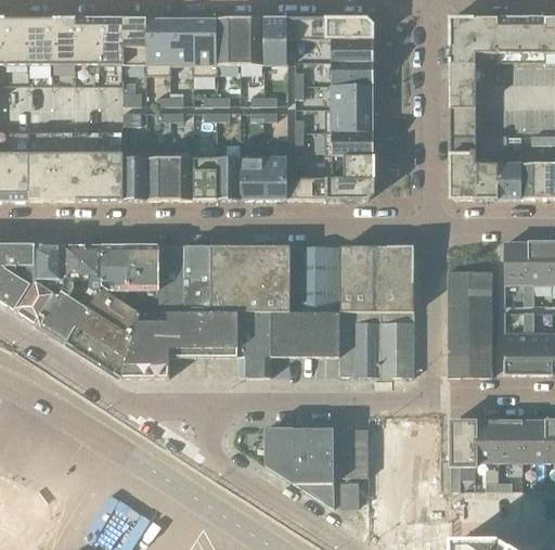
[(79,16),(76,16),(76,38),(76,63),(99,63),(99,38),(99,16),(89,16),(89,14),(79,14),(79,16)]
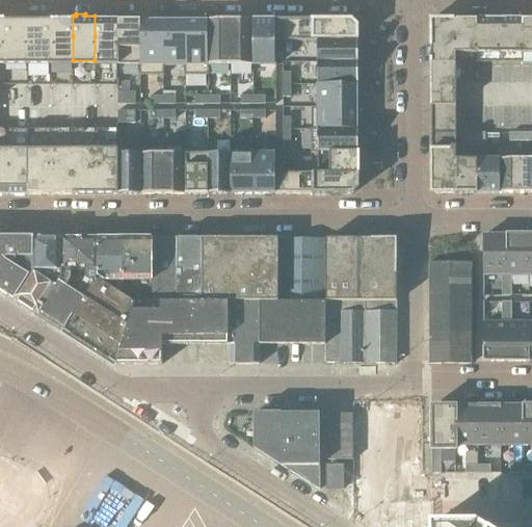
[(98,16),(95,16),(95,36),(95,60),(115,60),(115,36),(117,36),(117,16),(108,16),(108,14),(98,14),(98,16)]
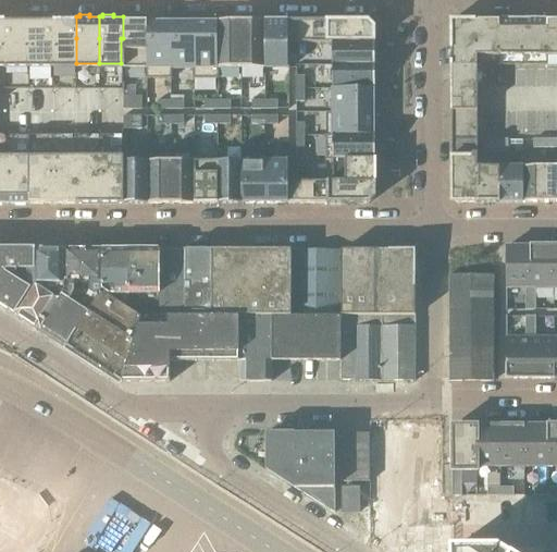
[(449,16),(449,24),(449,62),(477,62),(477,52),(475,51),(474,15),(449,16)]
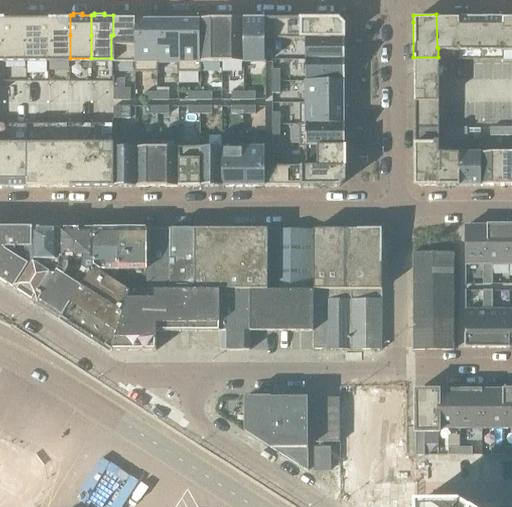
[(458,14),(436,14),(437,47),(438,48),(458,47),(458,14)]
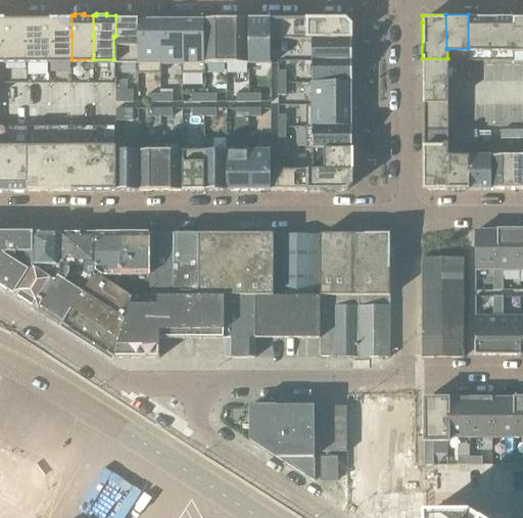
[(468,14),(468,48),(490,48),(490,14),(468,14)]
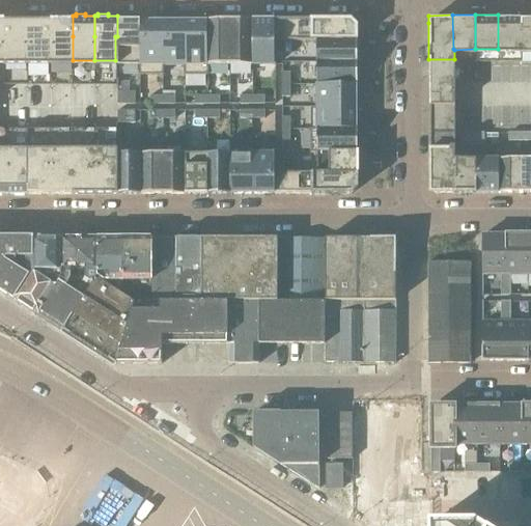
[(520,15),(498,15),(498,49),(520,49),(520,15)]
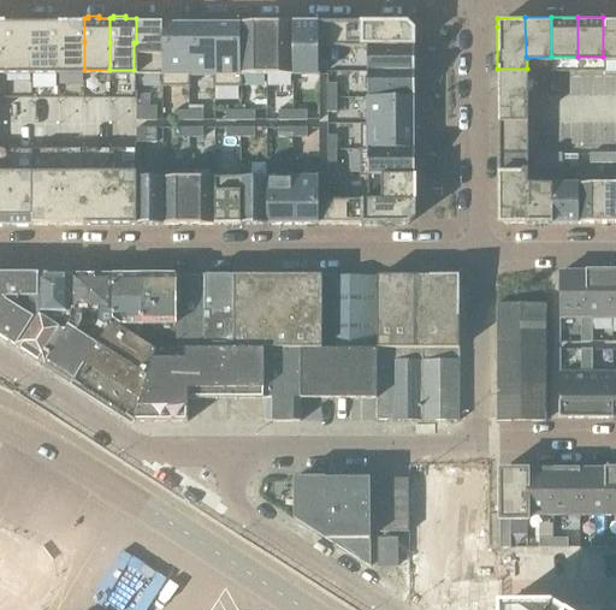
[(615,17),(603,17),(603,57),(615,57),(615,17)]
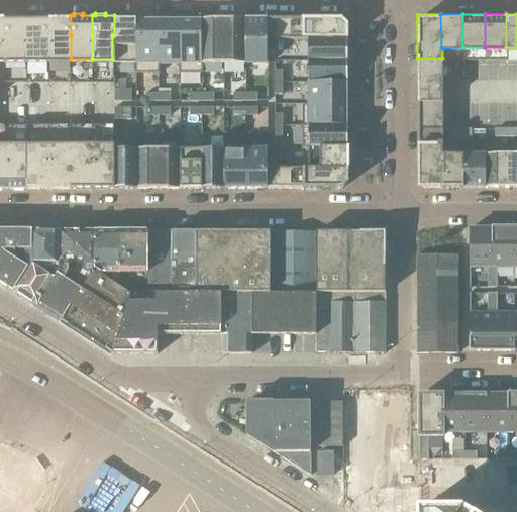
[(26,15),(4,15),(4,35),(4,59),(26,59),(26,35),(26,15)]
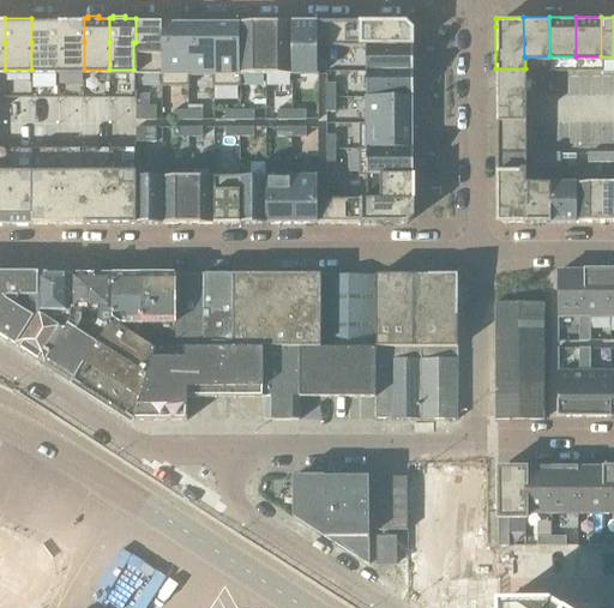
[(58,18),(31,18),(31,42),(31,70),(58,70),(58,42),(58,18)]
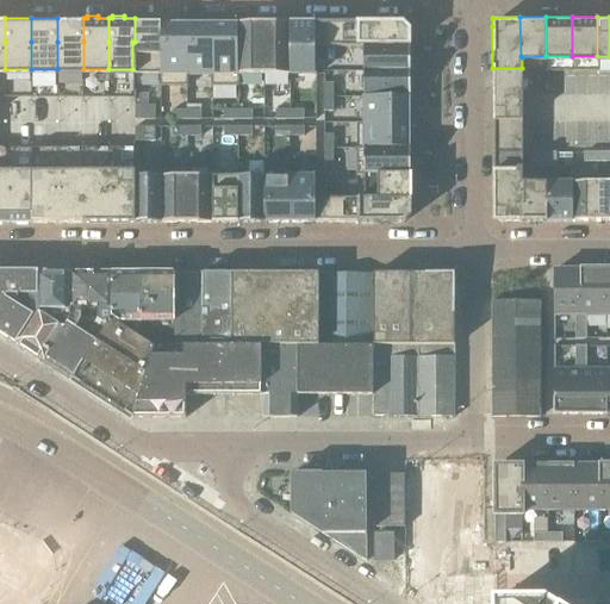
[(83,18),(57,18),(57,42),(57,69),(83,69),(83,42),(83,18)]
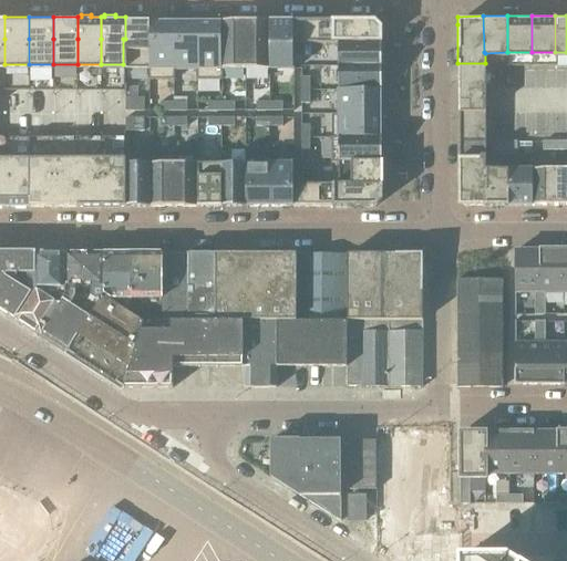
[(125,39),(123,39),(123,64),(124,64),(125,64),(147,64),(150,64),(148,17),(125,17),(125,39)]
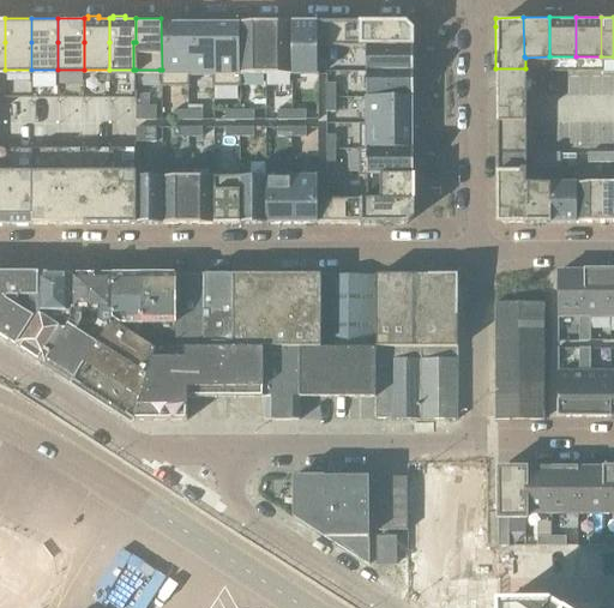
[(162,70),(160,70),(161,82),(188,82),(188,70),(187,70),(187,18),(161,18),(162,70)]
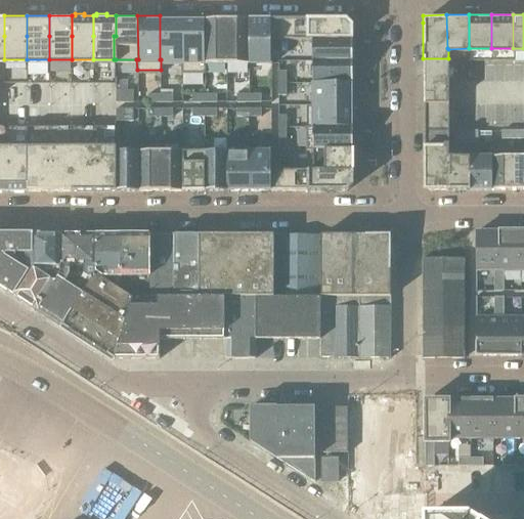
[(182,15),(160,15),(160,59),(161,59),(181,59),(182,59),(182,15)]
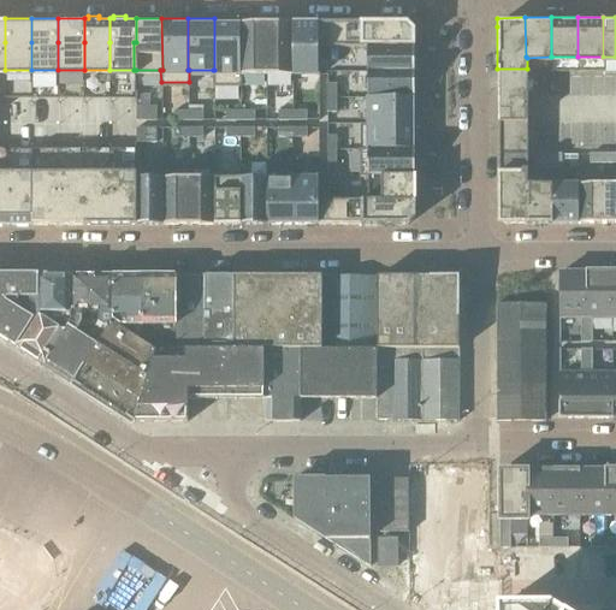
[(214,70),(213,70),(213,82),(241,82),(241,70),(240,70),(240,18),(214,18),(214,70)]
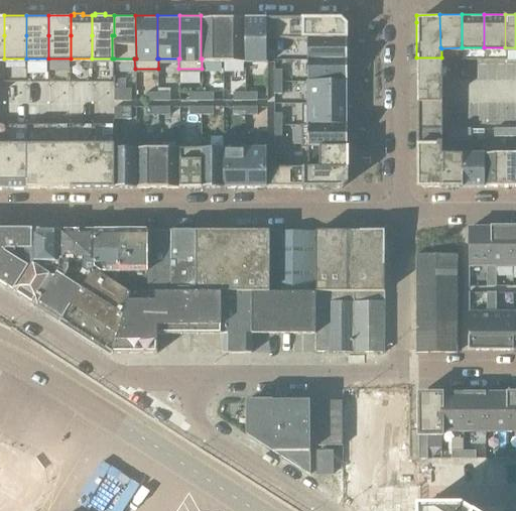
[(223,15),(201,15),(201,58),(202,58),(223,58),(223,15)]
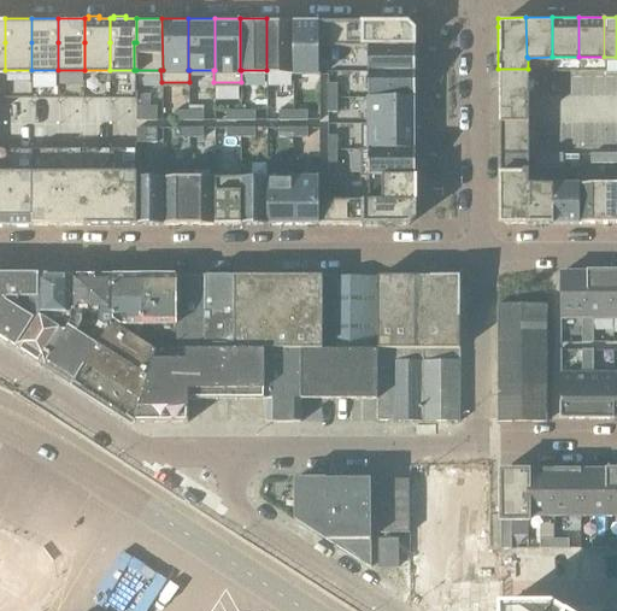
[(292,18),(266,18),(266,70),(293,70),(292,18)]
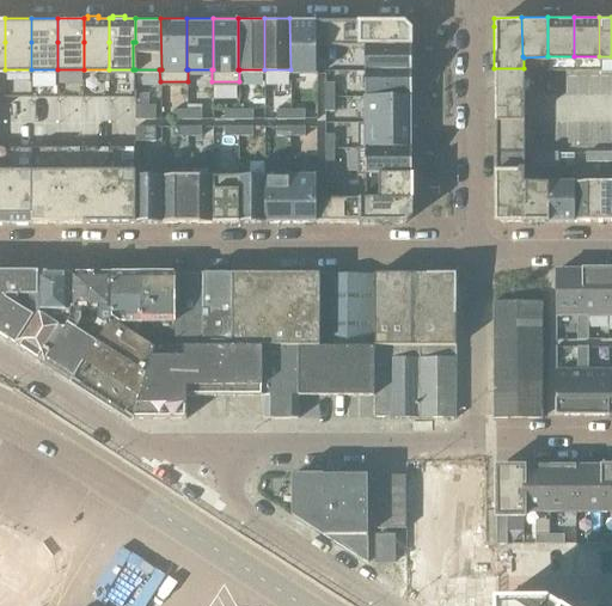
[(316,18),(289,18),(291,69),(317,69),(317,56),(317,42),(316,42),(316,18)]
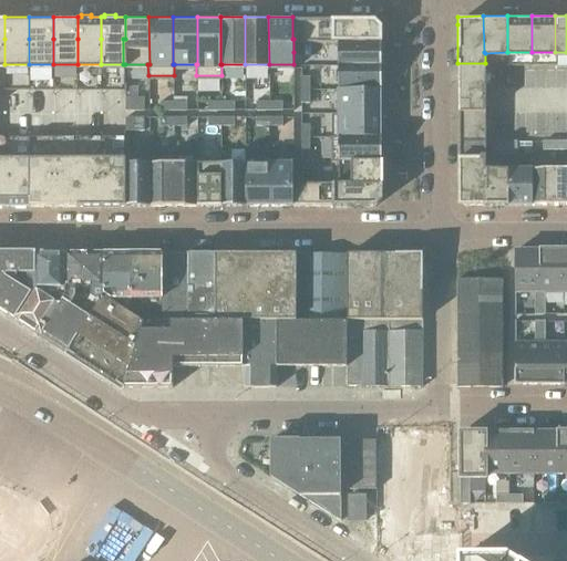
[(374,17),(292,17),(292,39),(294,39),(302,39),(338,39),(338,38),(381,38),(381,22),(374,17)]
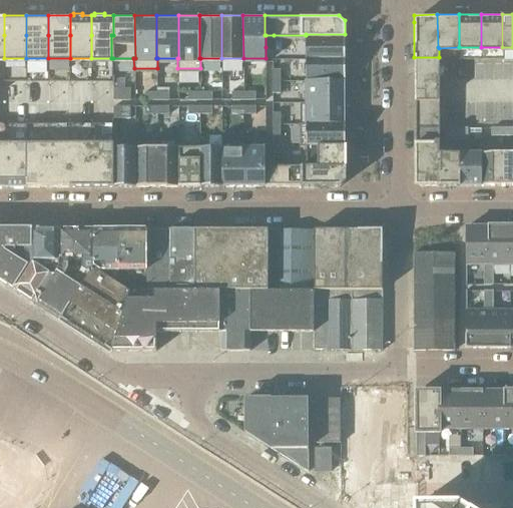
[(345,34),(306,34),(306,35),(306,55),(345,55),(345,34)]
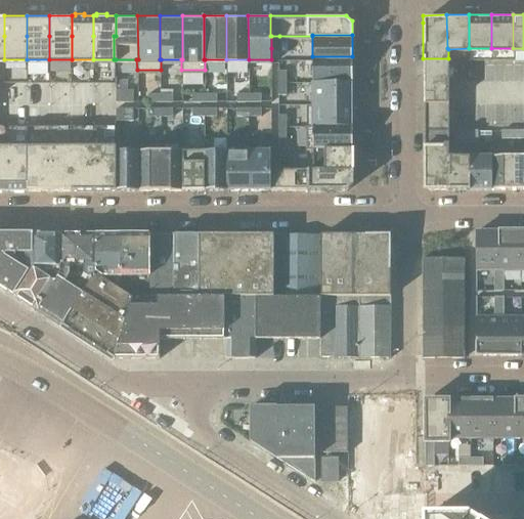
[(279,36),(271,36),(271,48),(279,48),(279,36)]
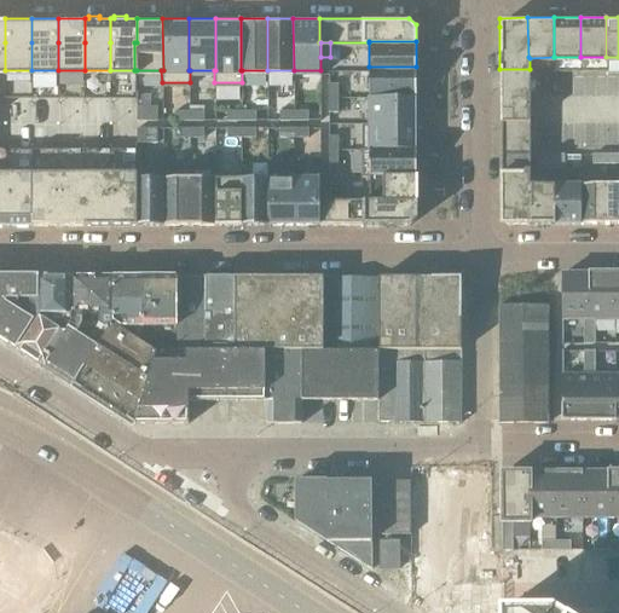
[(416,67),(369,67),(369,93),(416,93),(416,67)]
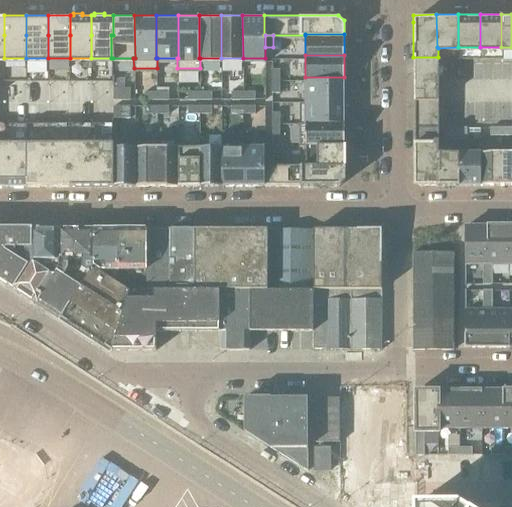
[(413,57),(414,96),(438,96),(438,79),(438,57),(413,57)]
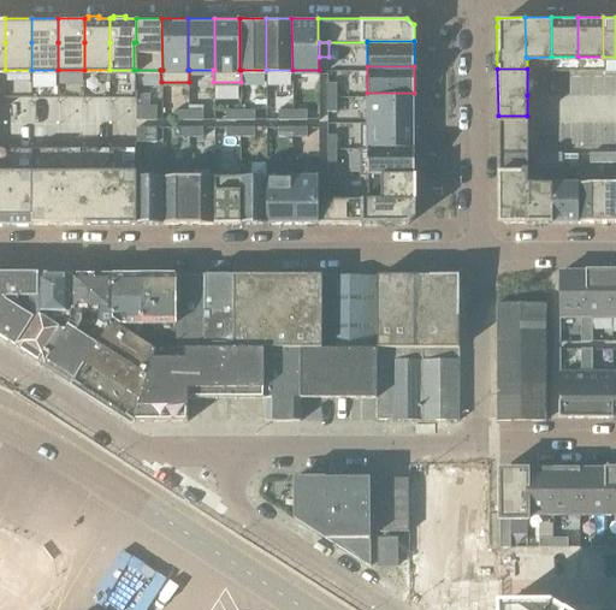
[(414,93),(367,93),(367,119),(414,118),(414,93)]
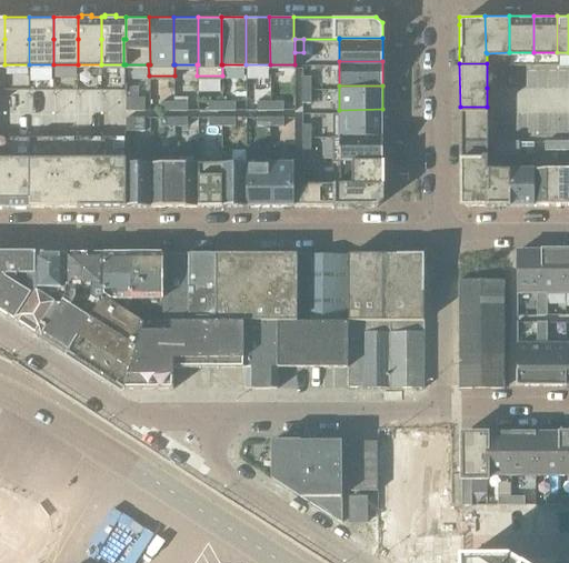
[(145,93),(136,93),(136,100),(135,107),(145,107),(145,93)]
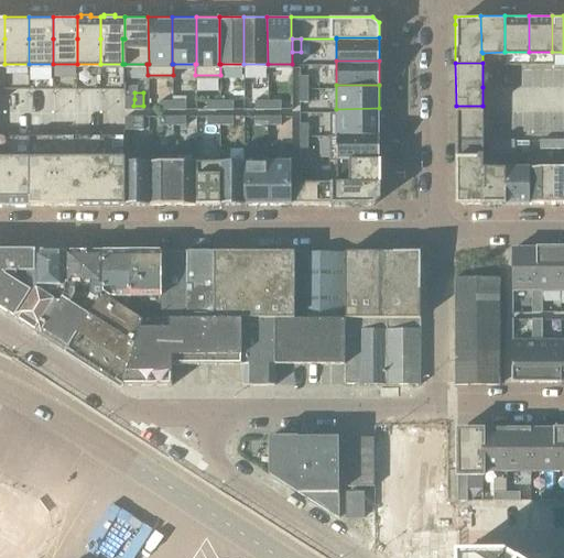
[(456,106),(456,154),(483,154),(483,106),(456,106)]
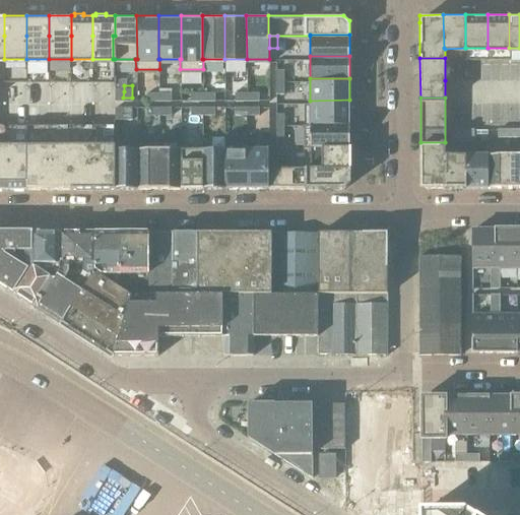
[(349,100),(310,101),(310,121),(310,122),(349,122),(349,100)]
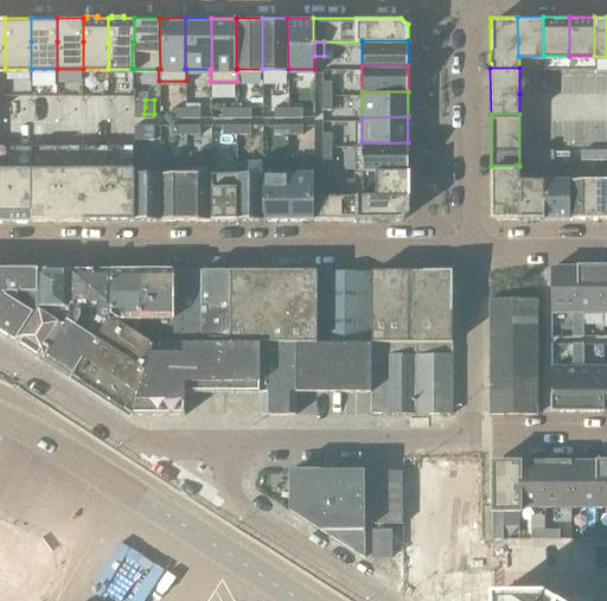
[(154,121),(144,121),(144,128),(144,135),(154,135),(154,121)]
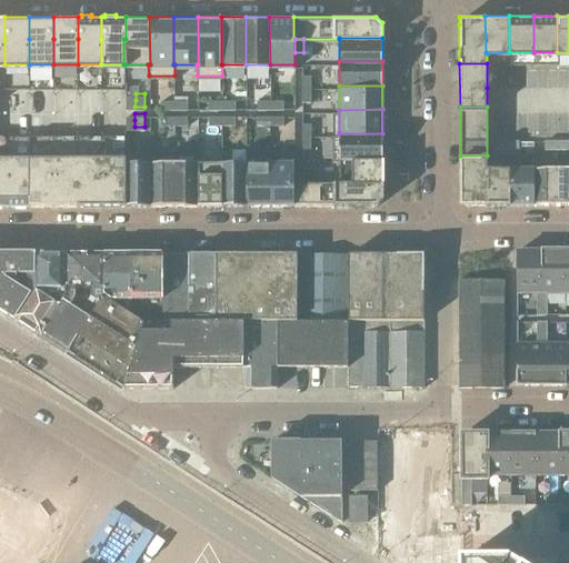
[(339,132),(332,132),(332,159),(339,159),(339,158),(382,158),(382,133),(339,133),(339,132)]
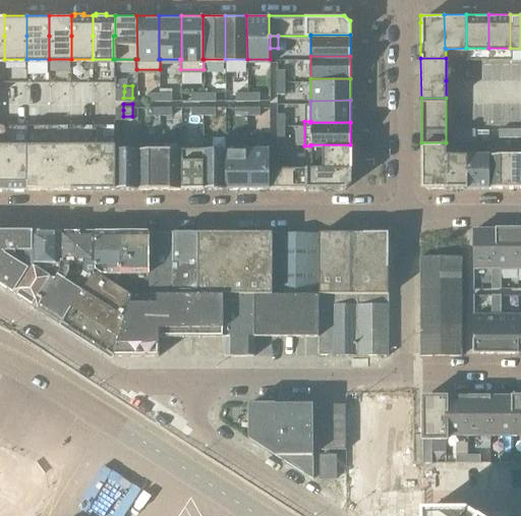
[(511,125),(498,125),(499,133),(511,133),(511,125)]
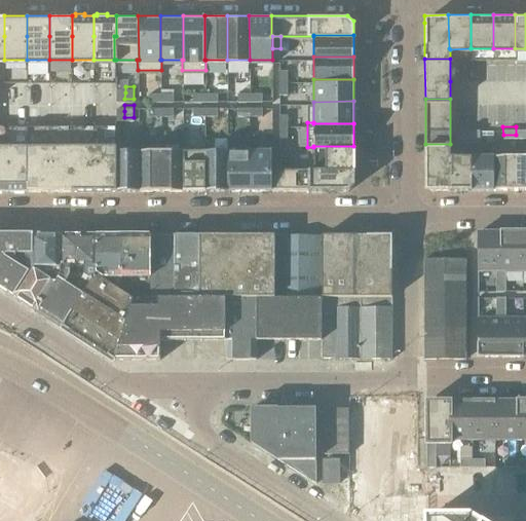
[(525,126),(516,126),(516,135),(525,135),(525,126)]
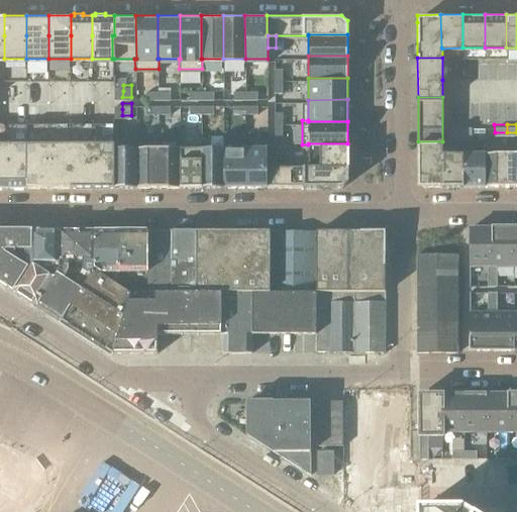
[(159,135),(135,135),(135,145),(136,145),(136,185),(158,185),(158,145),(159,145),(159,135)]
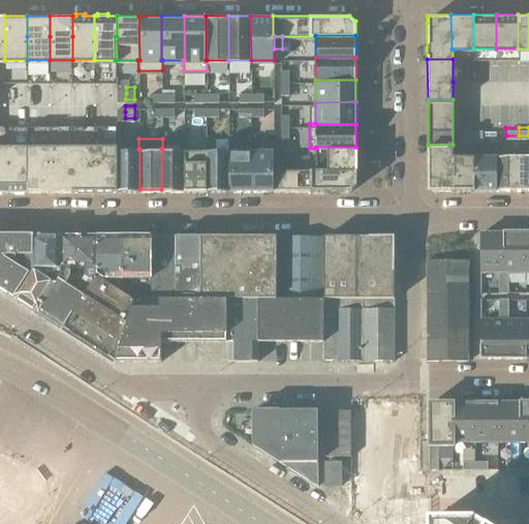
[(27,145),(4,145),(4,168),(4,189),(27,189),(27,168),(27,145)]
